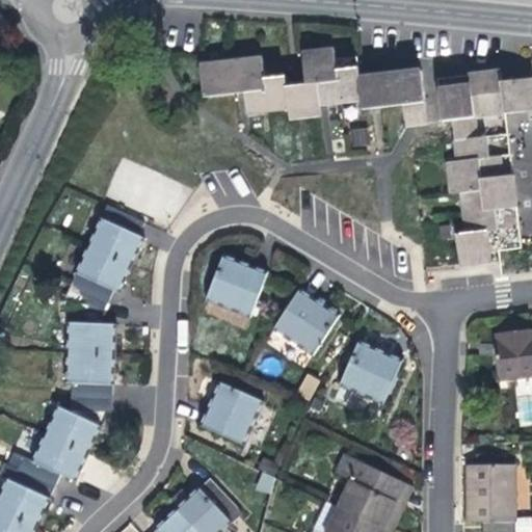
[(422,91),(419,70),(357,77),(354,57),(334,58),(333,49),(300,53),(302,83),(285,85),(283,75),(263,77),(261,56),(197,63),(202,96),(242,91),(245,113),(286,108),(288,118),(319,114),(318,106),(360,101),(361,109),(401,104),(404,125),(425,123),(423,102),(414,103),(413,92),(422,91)]
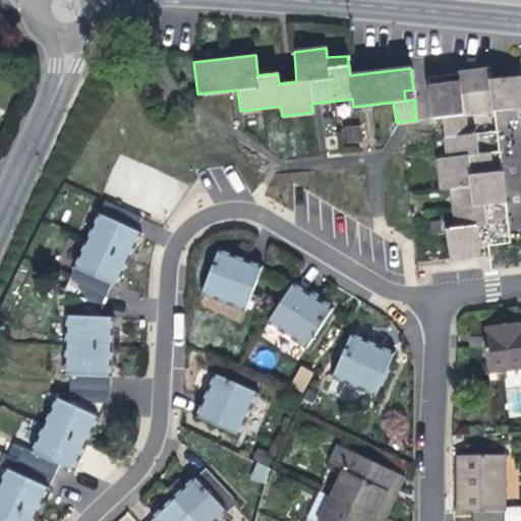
[(514,110),(512,98),(520,97),(520,77),(489,81),(487,70),(458,73),(459,82),(440,84),(442,97),(429,98),(432,119),(443,117),(448,158),(437,159),(441,190),(451,189),(453,212),(455,228),(445,229),(449,262),(480,258),(478,247),(509,243),(507,222),(497,223),(484,113),(494,112),(514,110)]
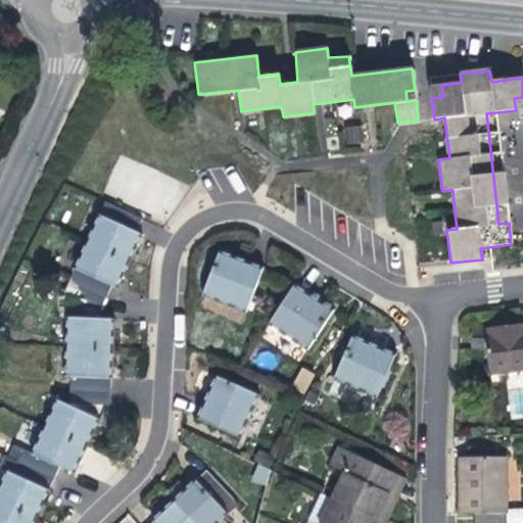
[(461,83),(460,74),(429,78),(431,98),(443,97),(441,85),(461,83)]
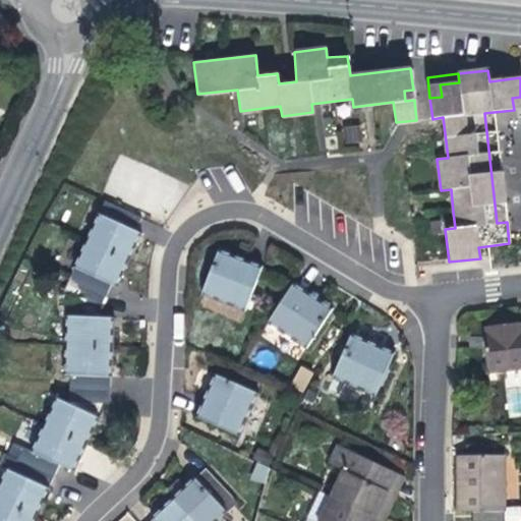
[(414,100),(413,90),(404,91),(405,101),(414,100)]
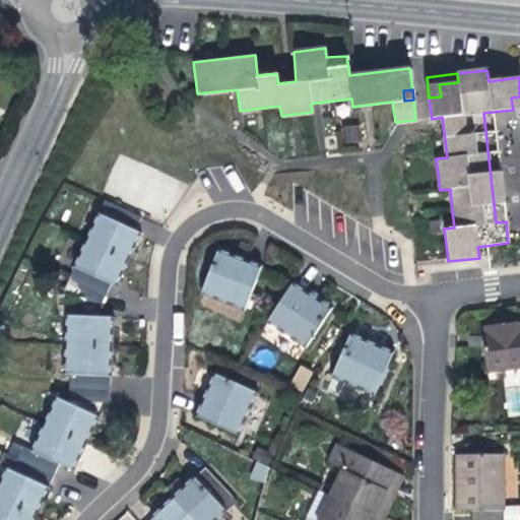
[(519,109),(519,96),(511,98),(513,110),(519,109)]
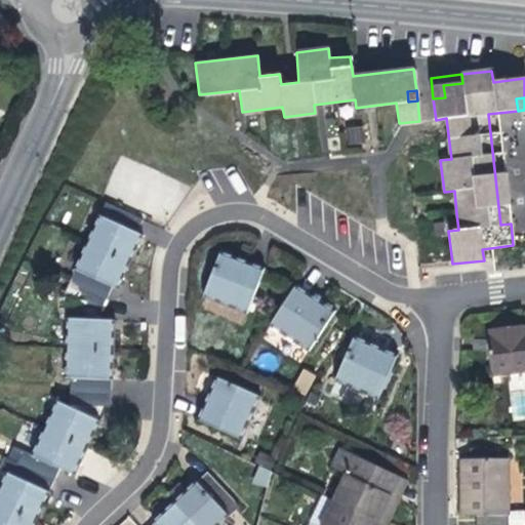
[(511,224),(497,113),(488,114),(500,225),(511,224)]
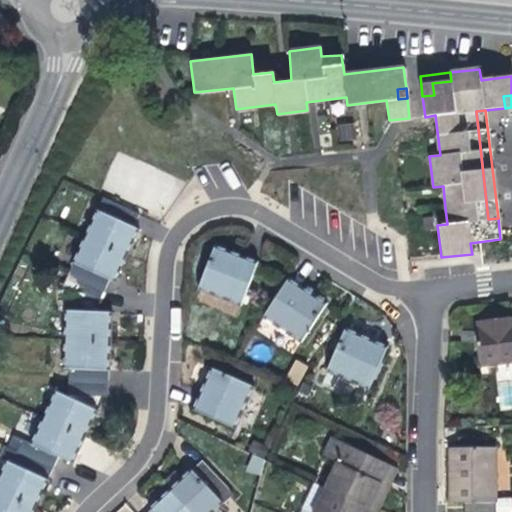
[(336,126),(340,142),(357,138),(352,121),(336,126)]
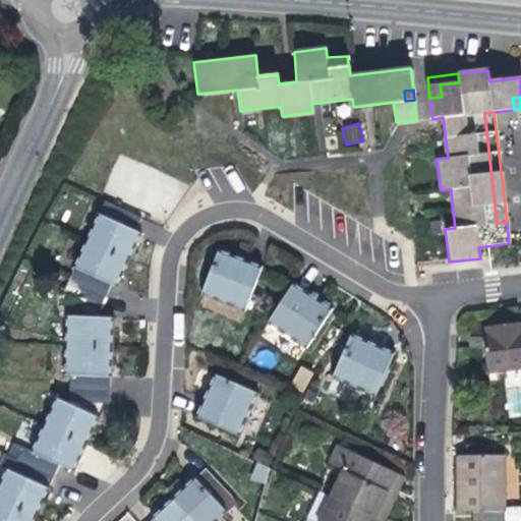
[(139,241),(142,235),(137,232),(142,220),(106,203),(101,215),(98,213),(72,268),(74,269),(62,292),(99,309),(111,285),(117,288),(123,275),(139,241)]
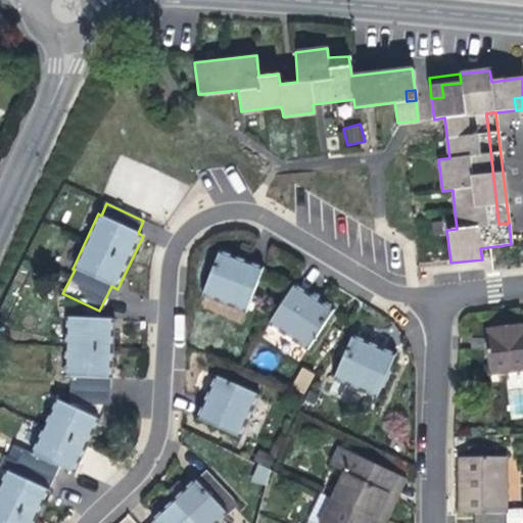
[(262,270),(219,252),(211,270),(201,295),(244,313),(262,270)]
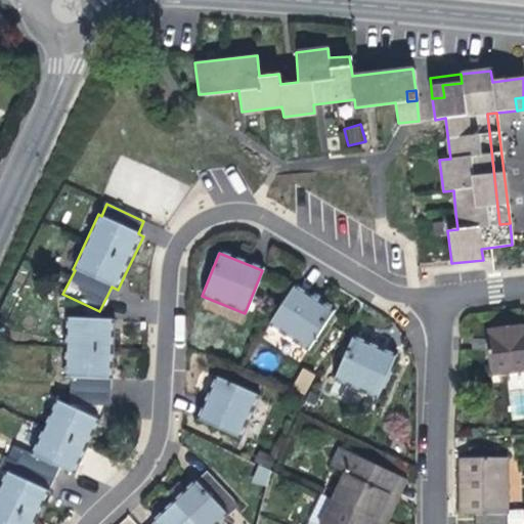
[(312,297),(294,285),(266,326),(305,352),(333,310),(312,297)]
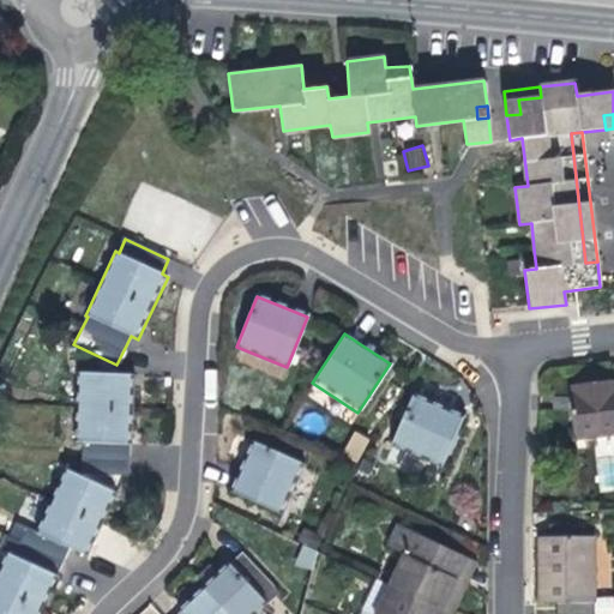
[(82,441),(82,474),(127,476),(130,428),(131,390),(132,375),(77,373),(73,441),(82,441)]
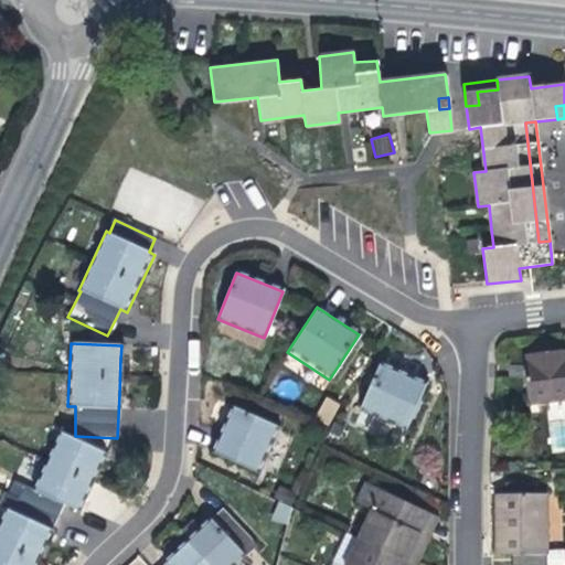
[(564,352),(553,353),(530,356),(530,363),(526,363),(531,404),(564,400),(564,352)]
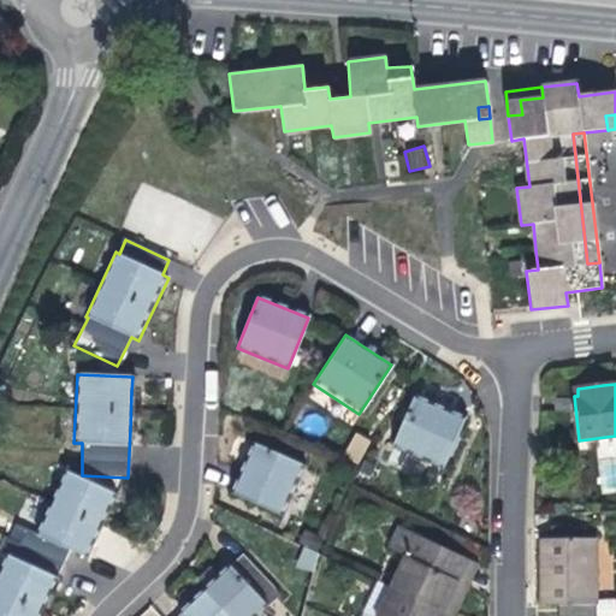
[(445,410),(414,397),(392,446),(442,468),(463,419),(445,410)]
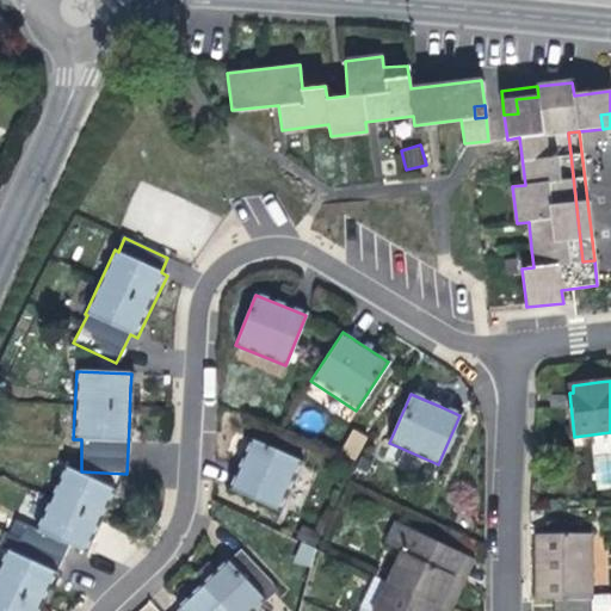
[(357,458),(366,436),(351,430),(341,452),(357,458)]
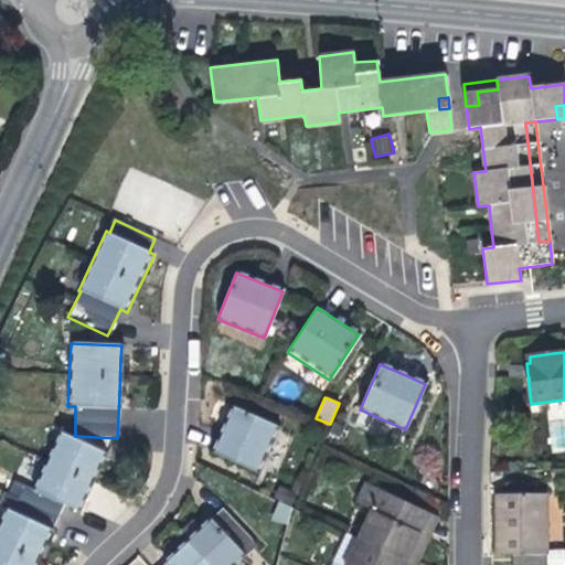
[(278,428),(231,407),(221,429),(211,450),(258,472),(278,428)]
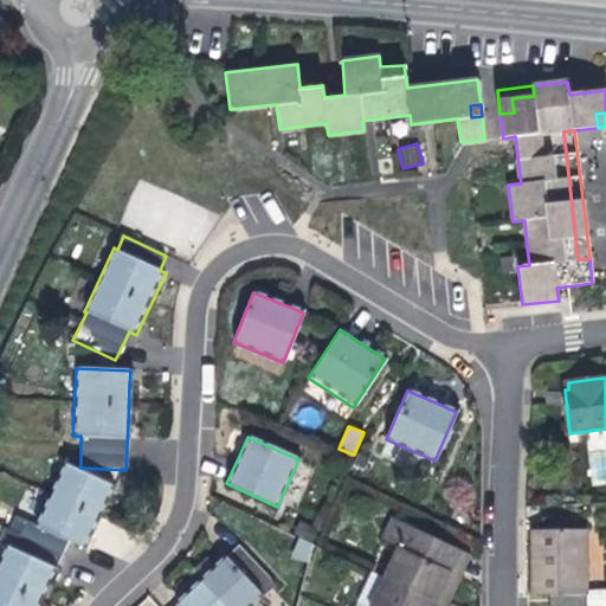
[(55,568),(68,541),(85,549),(94,534),(111,495),(115,488),(63,464),(33,524),(26,521),(12,549),(7,547),(0,561),(0,605),(38,605),(53,574),(56,569),(55,568)]
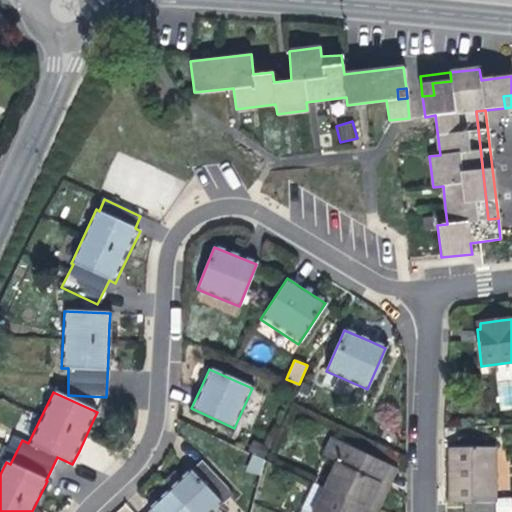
[(367,510),(388,466),(331,439),(323,457),(336,463),(323,490),(367,510)]
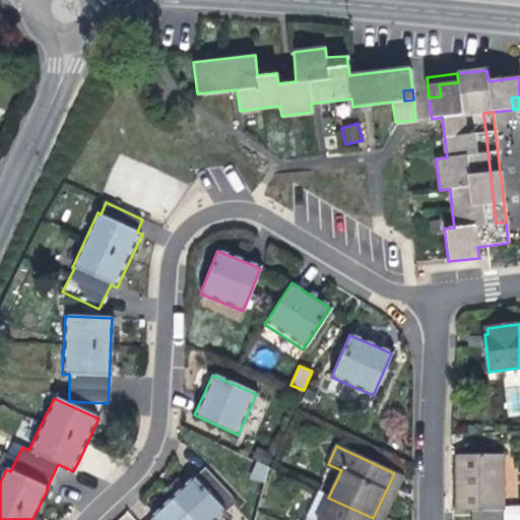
[(502,519),(503,456),(458,456),(458,479),(458,512),(471,512),(470,519),(502,519)]
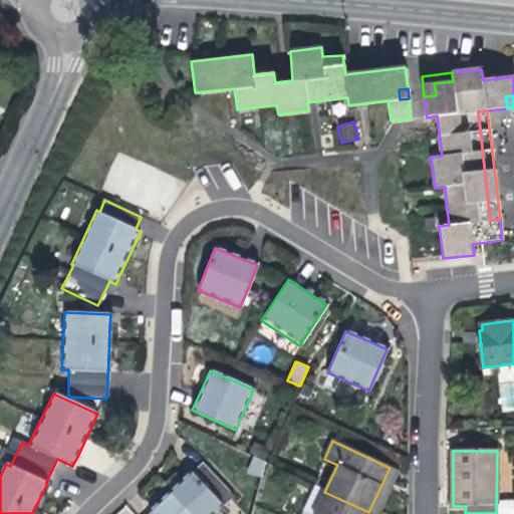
[(263,477),(266,460),(250,457),(247,474),(263,477)]
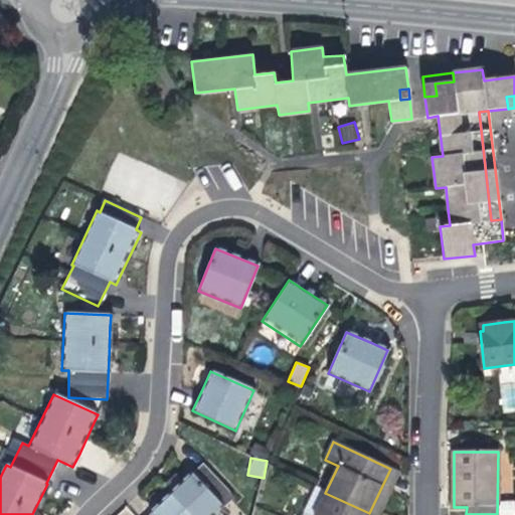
[(229,493),(201,465),(192,474),(190,473),(187,476),(182,481),(169,493),(190,514),(213,514),(222,507),(218,503),(229,493)]
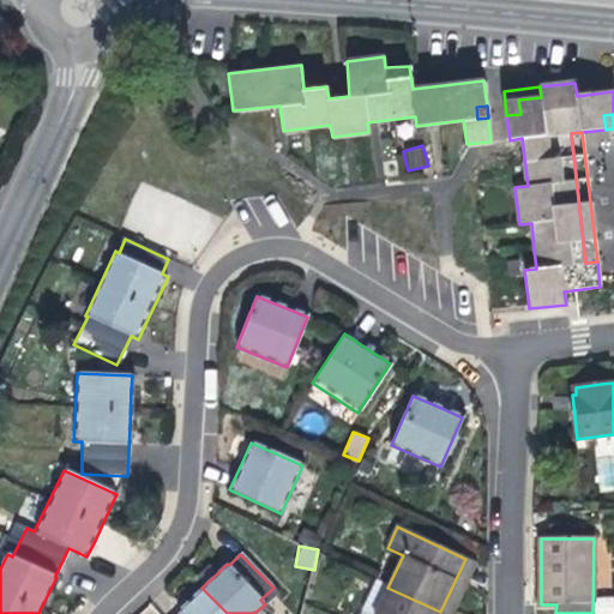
[(452,613),(464,591),(476,564),(465,559),(440,612),(445,613),(452,613)]
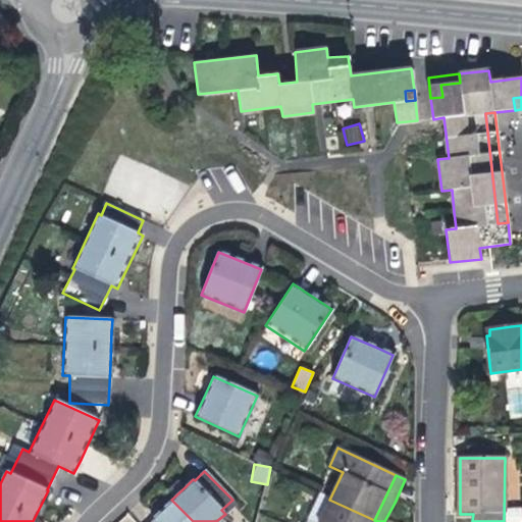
[(171,500),(185,487),(177,480),(164,491),(171,500)]
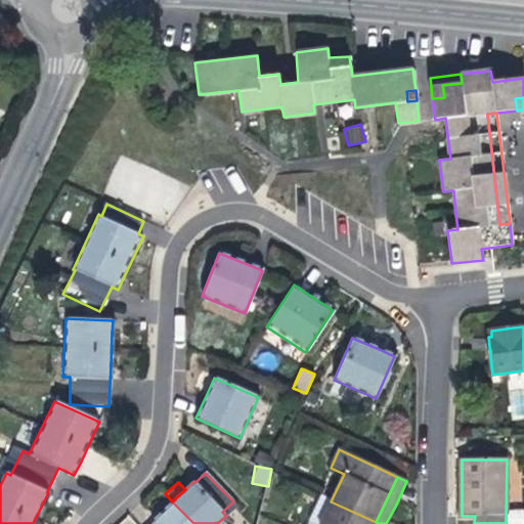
[(193,523),(172,501),(161,512),(150,521),(153,523),(150,523),(193,523)]
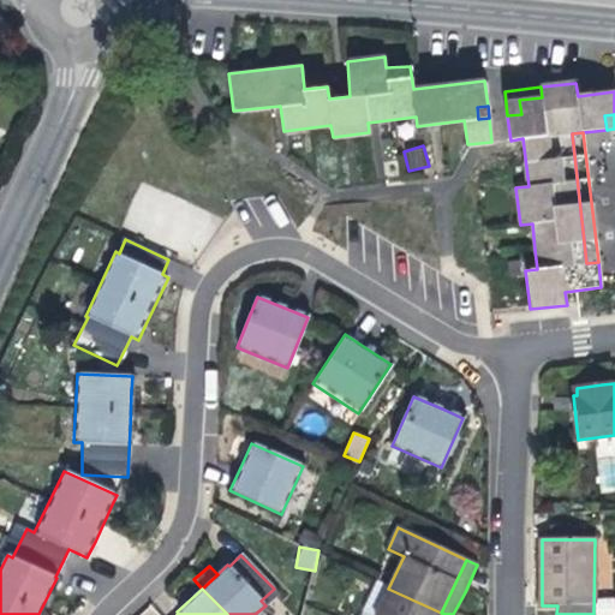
[(439,614),(441,613),(388,589),(375,614),(366,614),(365,614),(364,614),(439,614)]
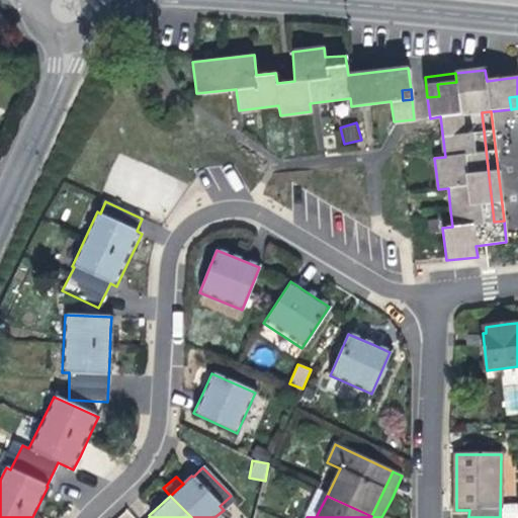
[(517,517),(517,505),(505,505),(504,517),(517,517)]
